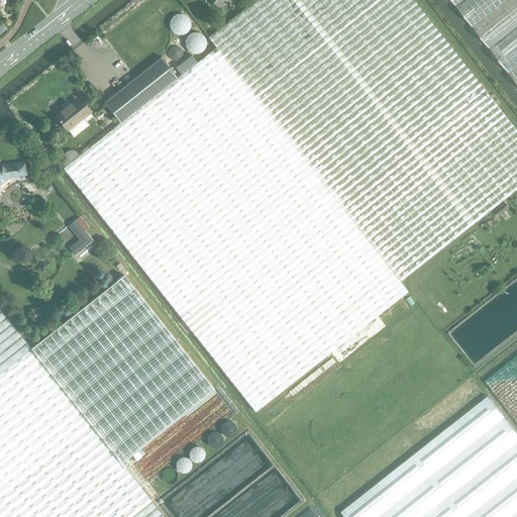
[(254,0),(208,37),(216,47),(400,281),(516,189),(516,131),(413,0),(254,0)]
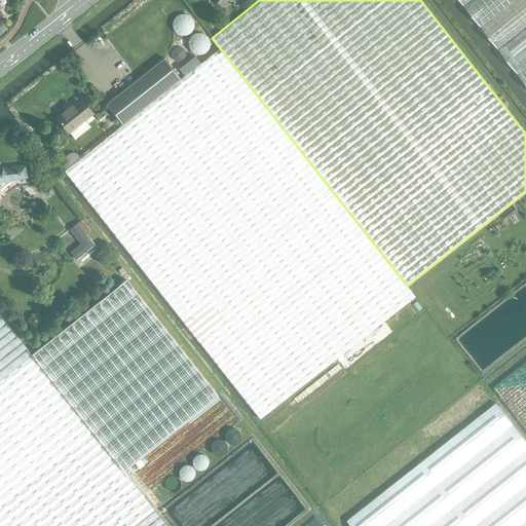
[(525,0),(458,0),(511,66),(525,85),(525,0)]
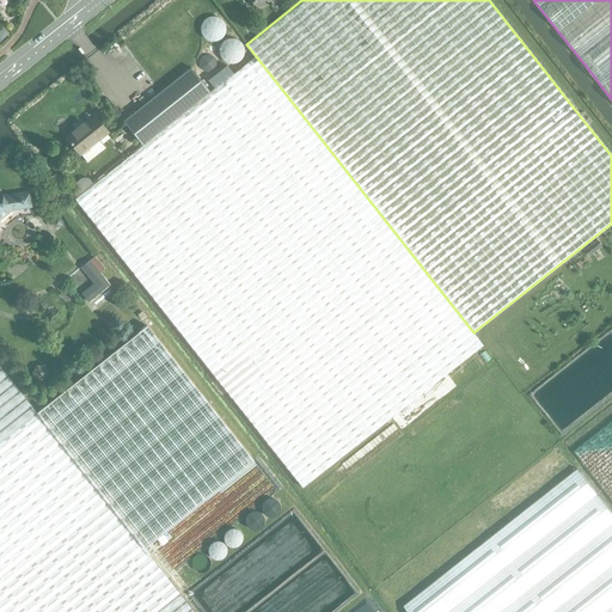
[(142,145),(74,199),(226,391),(301,489),(332,465),(373,433),(386,422),(392,417),(447,374),(450,372),(484,346),(473,332),(256,56),(233,73),(227,66),(208,80),(214,89),(209,92),(142,145)]
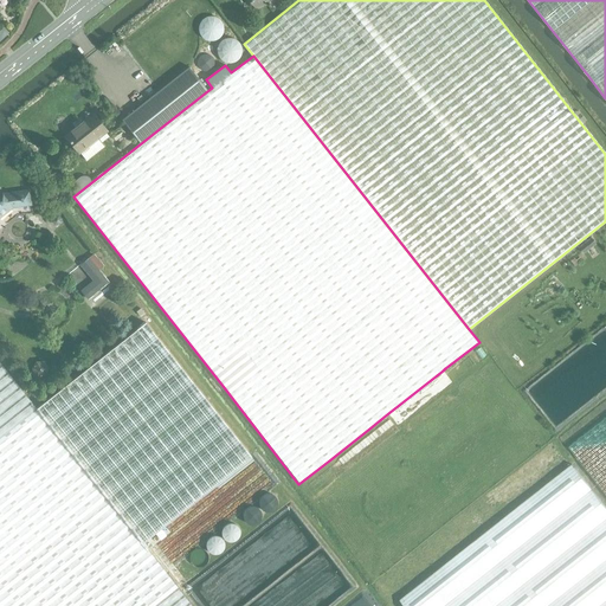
[(188,66),(122,120),(141,143),(207,91),(188,66)]
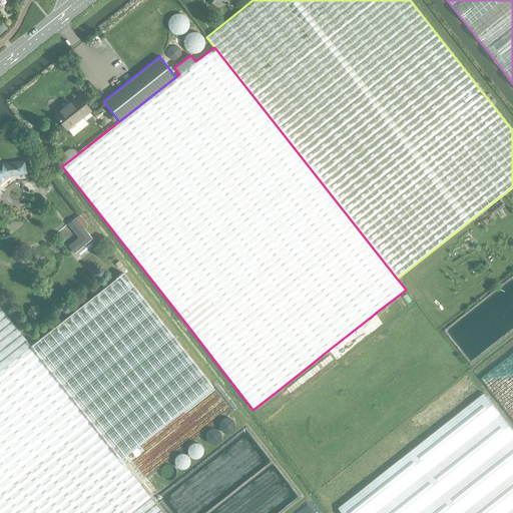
[(82,100),(79,102),(76,98),(55,115),(66,129),(90,110),(82,100)]
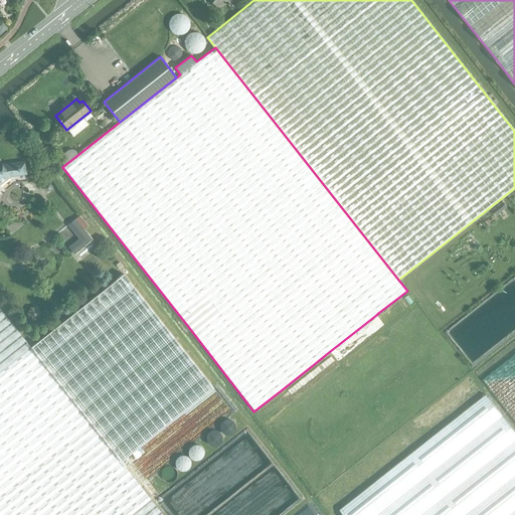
[(0,164),(0,183),(9,176),(26,174),(24,162),(0,165),(0,164)]
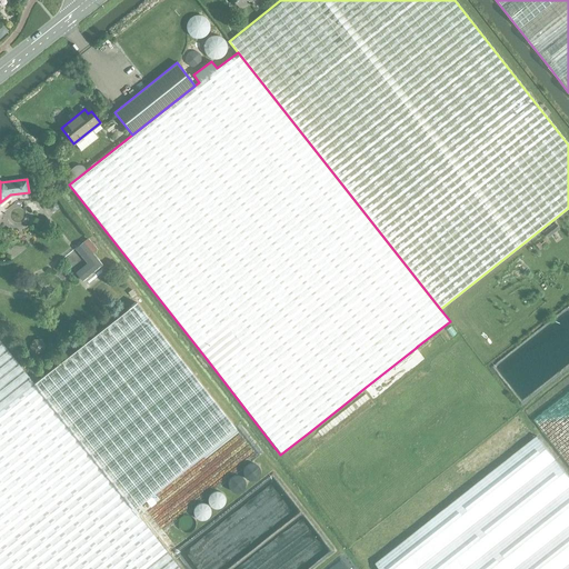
[(49,207),(49,208),(49,209),(50,209),(50,210),(50,211),(51,211),(52,211),(52,212),(53,212),(55,212),(56,212),(56,211),(57,211),(57,210),(58,210),(58,209),(58,208),(58,207),(58,206),(57,205),(56,203),(55,203),(53,203),(52,203),(51,203),(51,205),(50,205),(50,206),(49,207)]
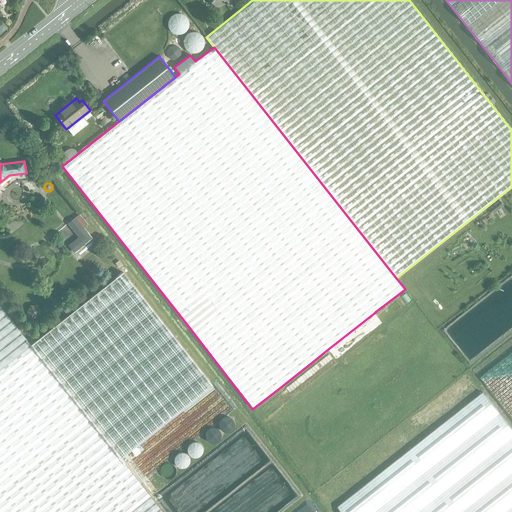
[(91,238),(83,228),(80,225),(84,221),(79,215),(69,223),(82,237),(70,247),(74,252),(91,238)]
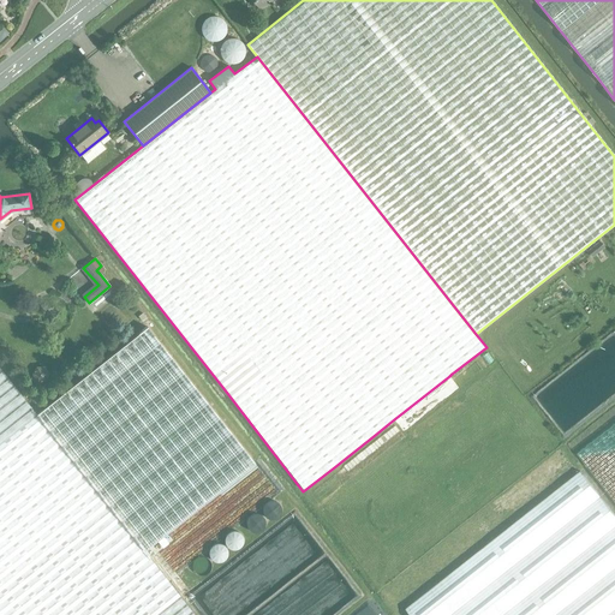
[(0,369),(0,614),(195,614),(144,551),(255,464),(147,327),(36,415),(0,369)]
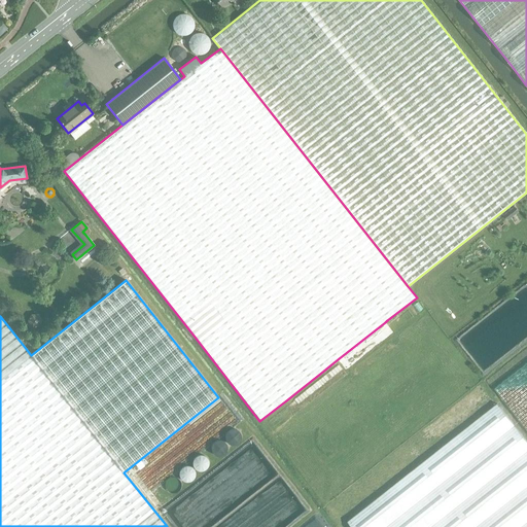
[(526,360),(494,385),(526,430),(526,360)]
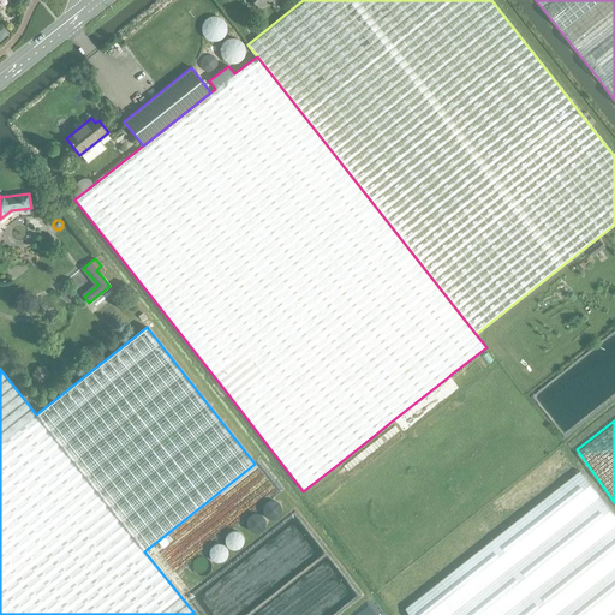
[(406,609),(411,614),(614,614),(614,514),(580,471),(406,609)]
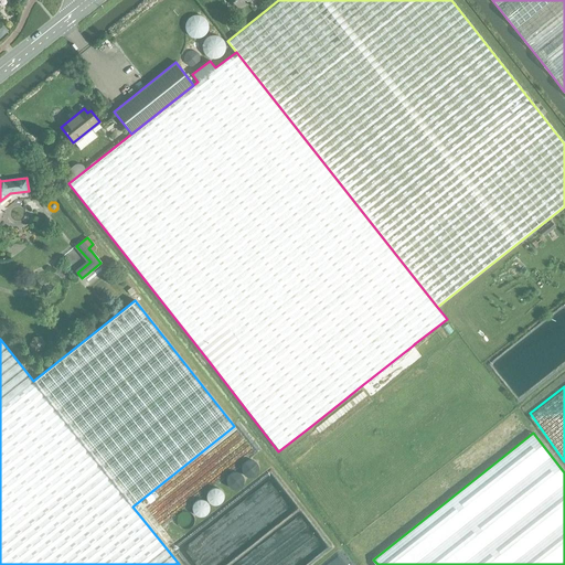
[(243,468),(243,472),(245,477),(249,479),(254,479),(257,476),(259,472),(259,468),(257,464),(253,461),(248,462),(245,465),(243,468)]
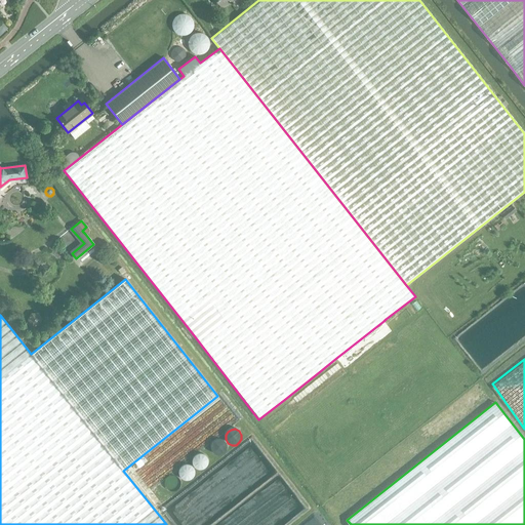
[(211,445),(211,449),(213,453),(217,455),(221,455),(226,453),(228,449),(228,445),(225,442),(221,440),(217,440),(213,442),(211,445)]
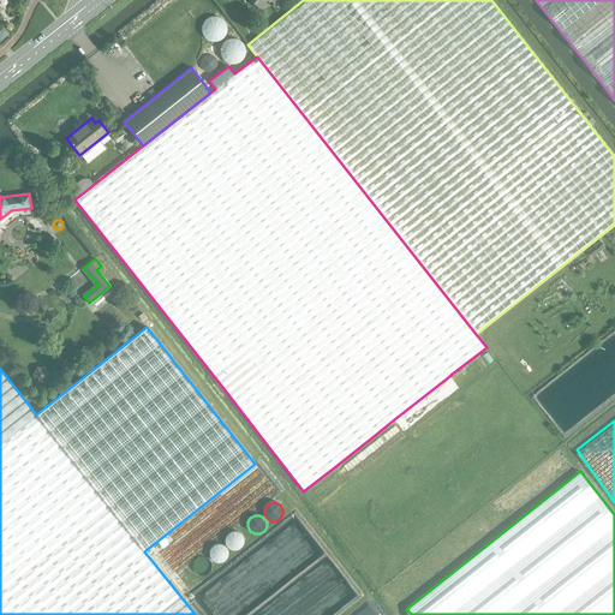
[(333,614),(354,601),(323,555),(318,557),(294,521),(197,587),(215,614),(333,614)]
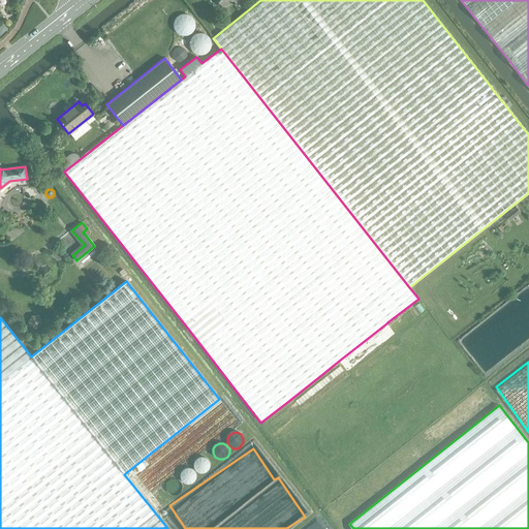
[(206,456),(192,457),(194,471),(207,470),(206,456)]
